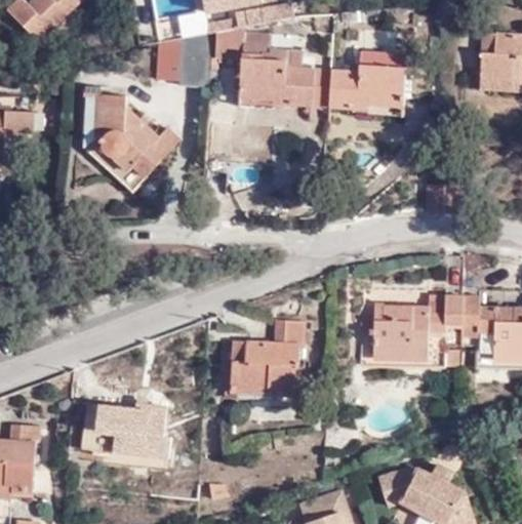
[(32,0),(29,3),(26,0),(17,0),(7,11),(38,42),(80,0),(32,0)]
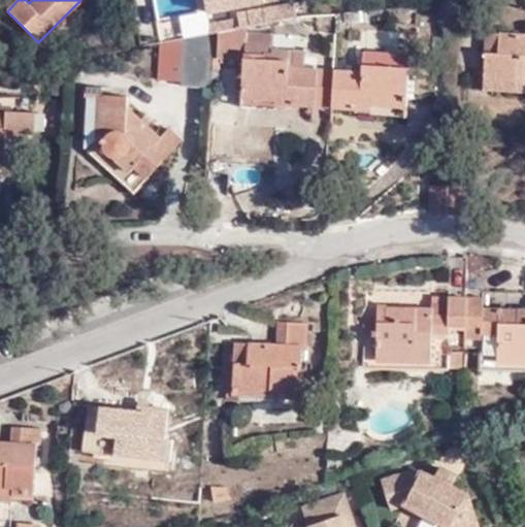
[(203,0),(206,13),(275,0),(203,0)]
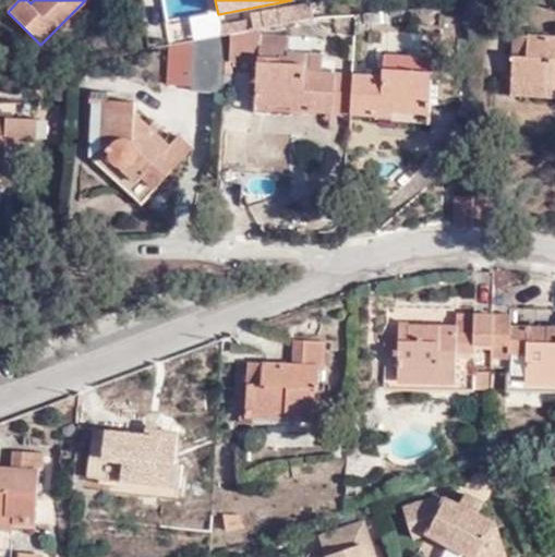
[(256,63),(257,36),(257,29),(228,35),(225,62),(256,63)]
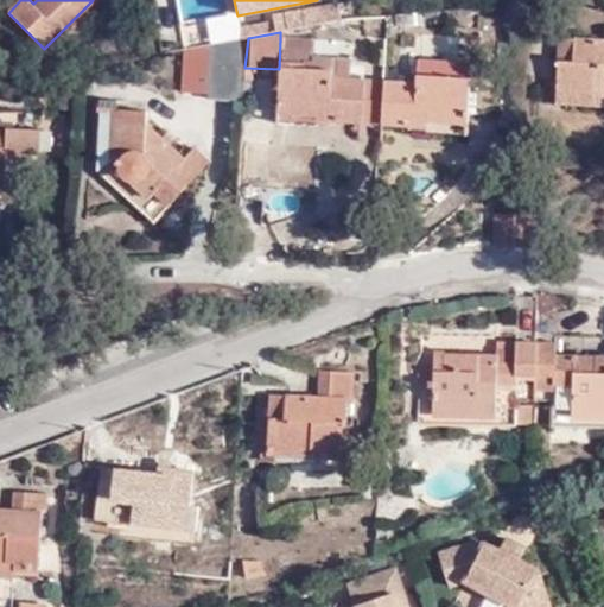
[(379,113),(380,84),(363,83),(362,80),(349,78),(349,61),(312,58),(312,42),(280,39),(279,69),(277,101),(316,103),(315,115),(315,121),(360,124),(360,112),(379,113)]
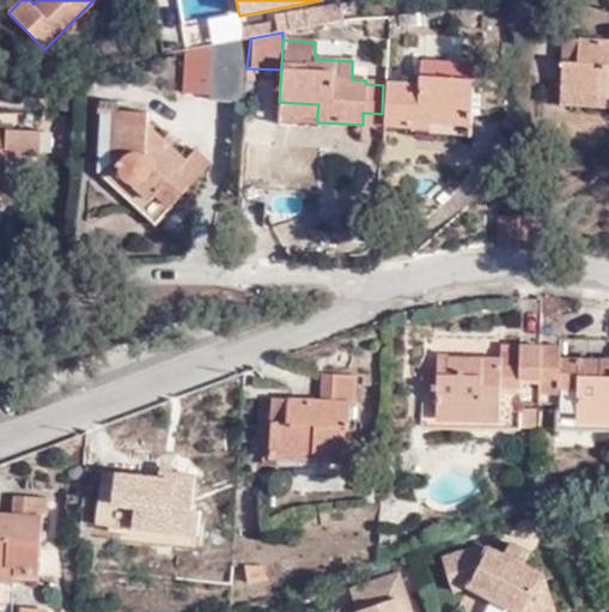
[(242,103),(242,41),(213,47),(209,102),(242,103)]
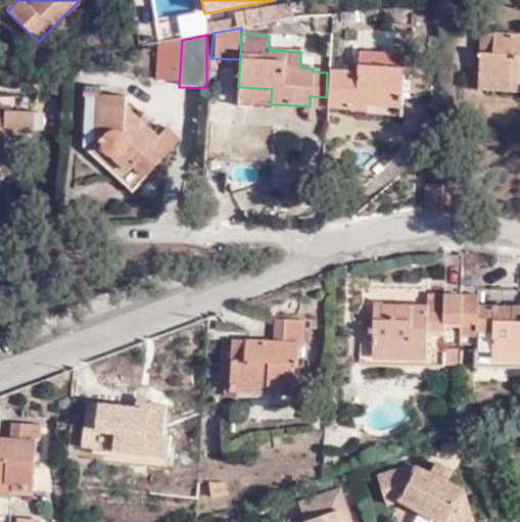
[(477,53),(476,78),(519,79),(519,87),(519,36),(489,35),(488,53),(477,53)]
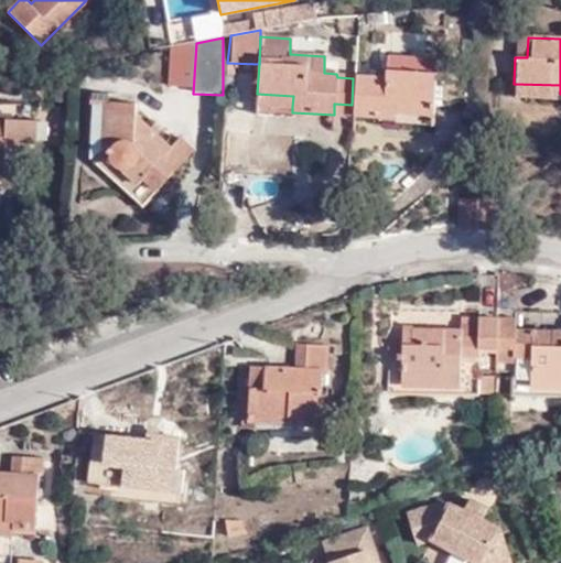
[(516,38),(515,57),(527,57),(528,38),(516,38)]
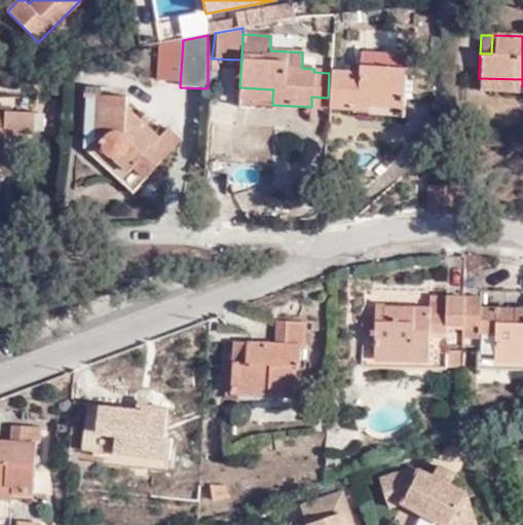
[(357,74),(329,73),(328,98),(328,107),(368,110),(368,106),(368,97),(401,98),(402,70),(358,67),(357,74)]
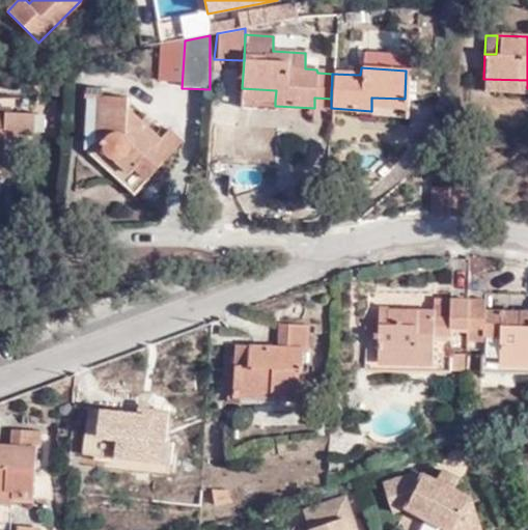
[(527,80),(483,79),(483,92),(527,94),(527,88),(527,80)]
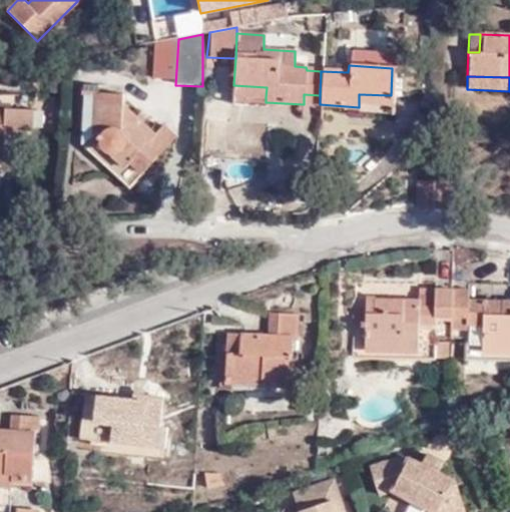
[(121,124),(122,114),(123,94),(97,93),(97,85),(84,85),(81,145),(128,188),(175,138),(163,126),(152,137),(139,126),(137,128),(133,133),(121,124)]
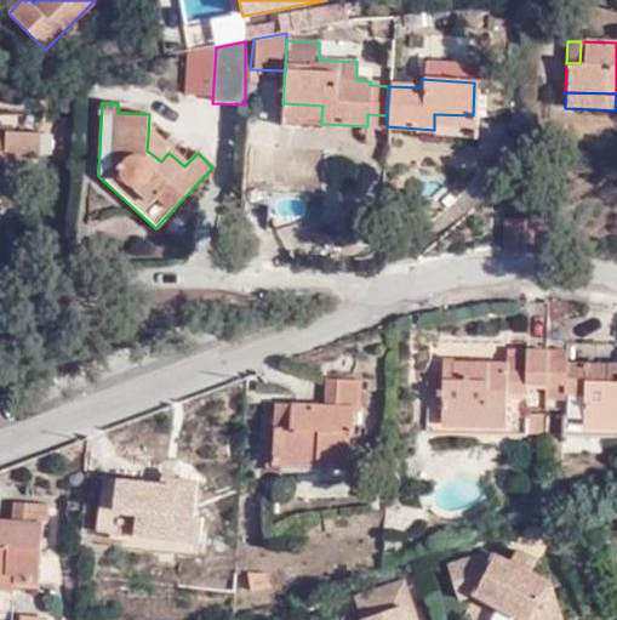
[(323,106),(283,103),(281,129),(297,130),(298,117),(321,118),(323,106)]
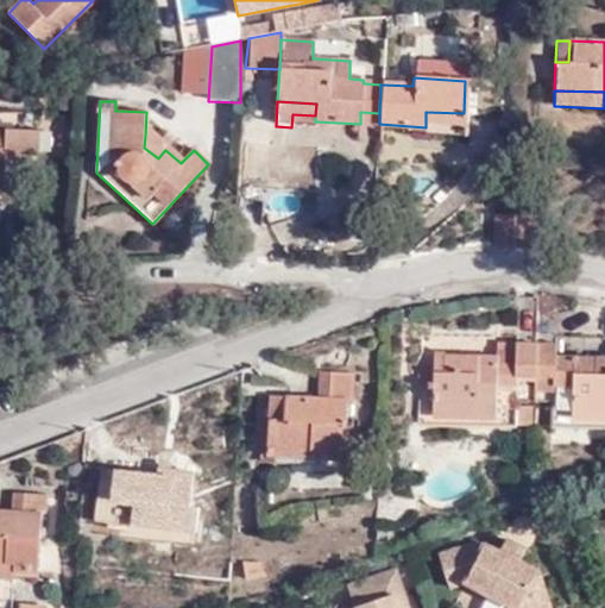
[(462,124),(464,113),(426,112),(426,123),(462,124)]
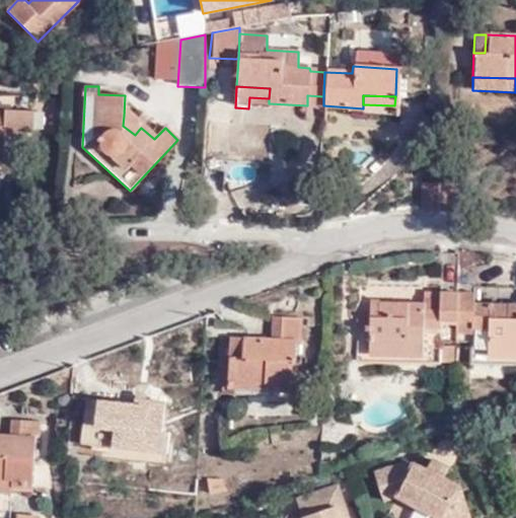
[(0,159),(3,160),(4,138),(5,128),(18,130),(31,130),(32,112),(5,111),(5,114),(0,113),(0,159)]
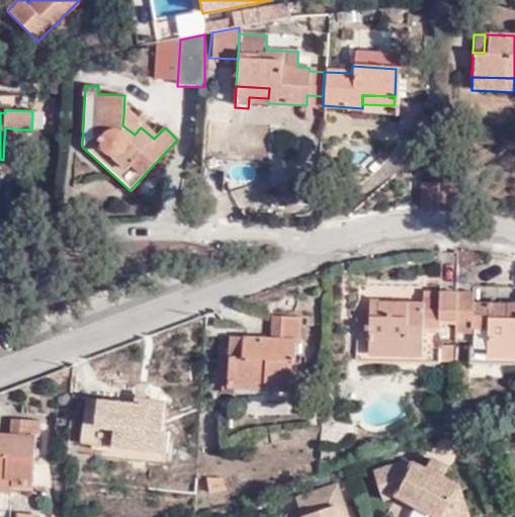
[(139,130),(123,115),(122,125),(135,135),(139,130)]
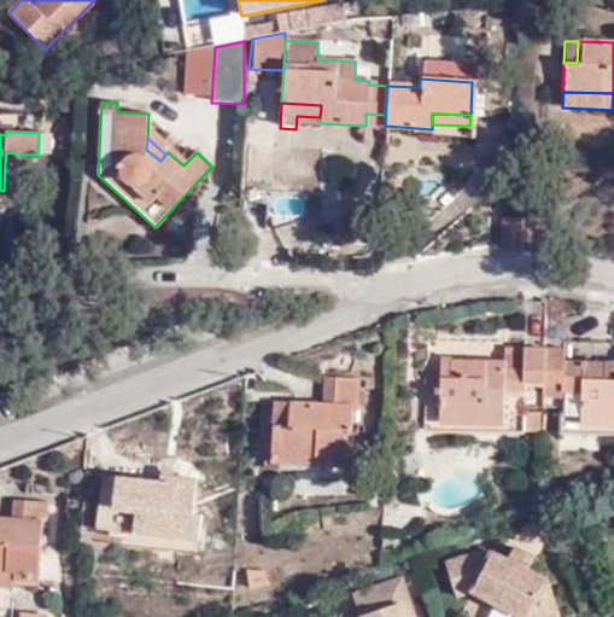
[(22,164),(22,155),(6,152),(5,164),(22,164)]
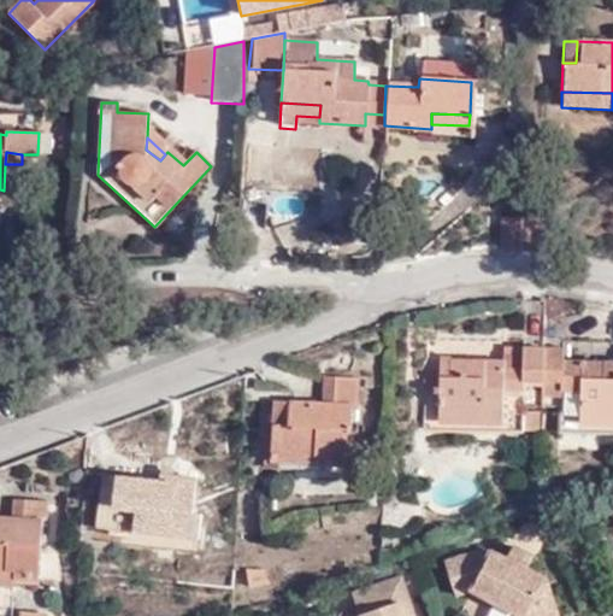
[(330,166),(326,170),(326,172),(328,179),(331,183),(339,183),(342,181),(346,176),(346,172),(343,168),(339,164),(334,164),(330,166)]
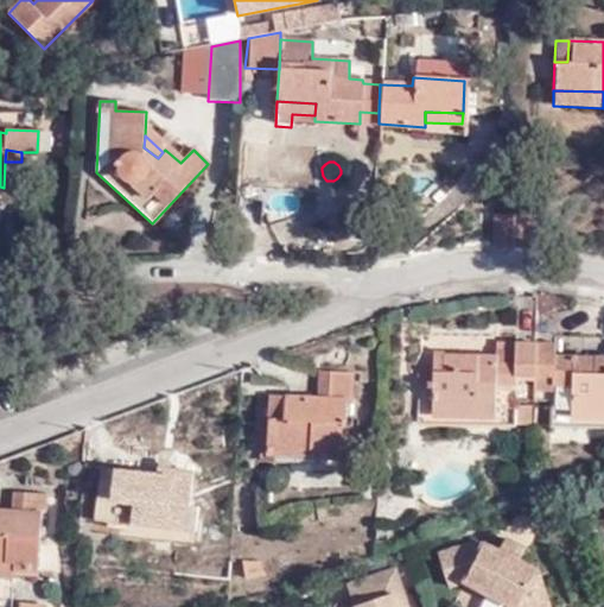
[(533,370),(533,347),(515,346),(514,356),(495,354),(495,359),(442,358),(442,353),(431,353),(432,372),(431,387),(415,387),(414,425),(513,427),(514,400),(533,402),(533,370)]
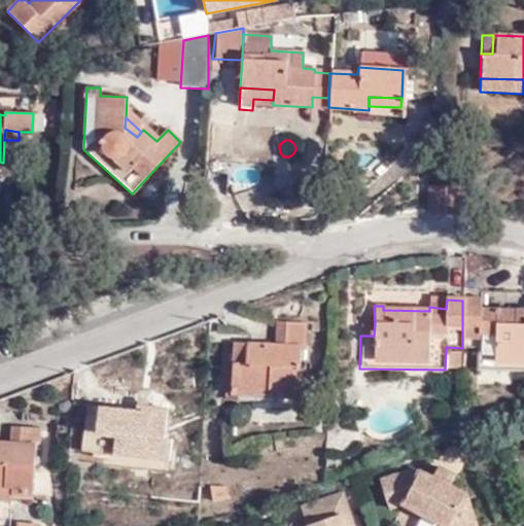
[(482,301),(462,301),(462,320),(462,348),(479,348),(479,371),(523,371),(523,311),(481,311),(482,301)]
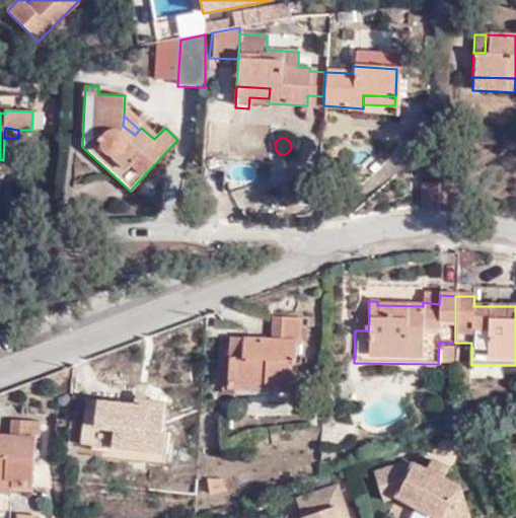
[(271,340),(241,339),(241,357),(228,356),(226,394),(292,397),(295,340),(297,340),(298,317),(272,315),(271,340)]
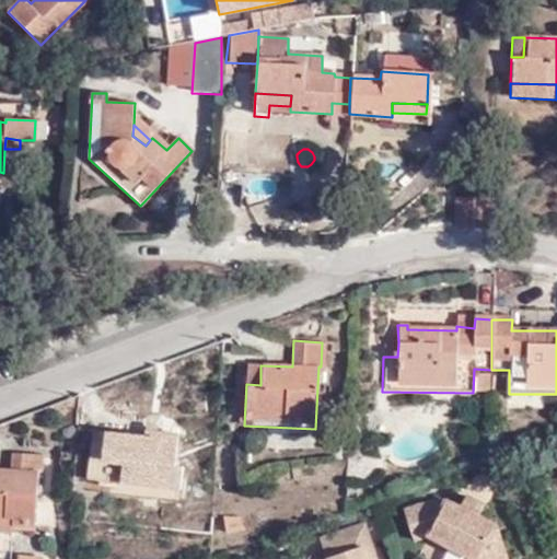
[(397,357),(398,342),(384,342),(383,357),(397,357)]
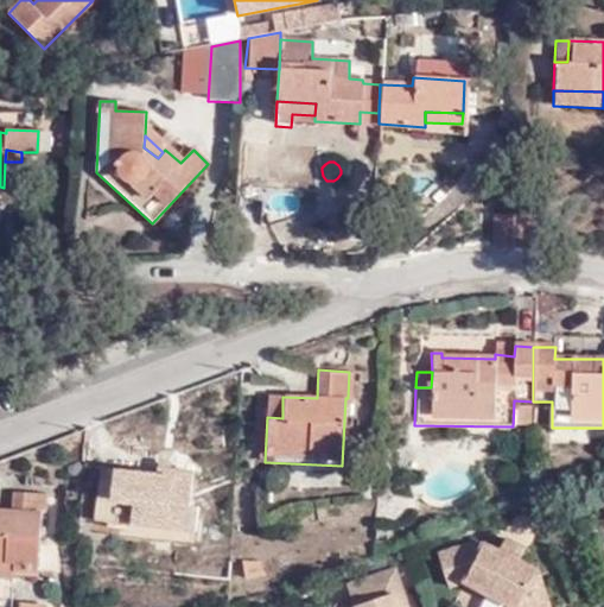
[(283,418),(283,397),(267,396),(267,417),(283,418)]
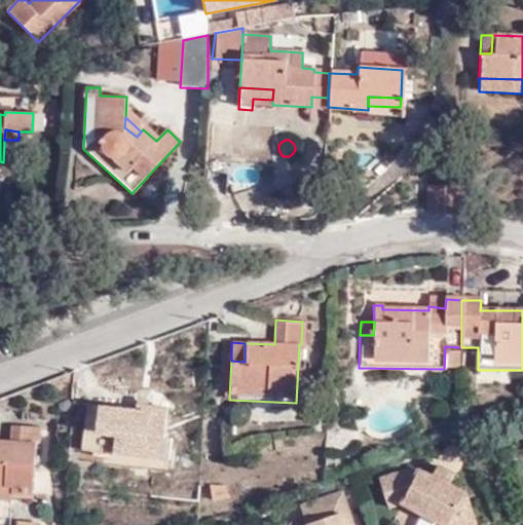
[(137,409),(138,404),(139,392),(112,390),(110,407),(137,409)]
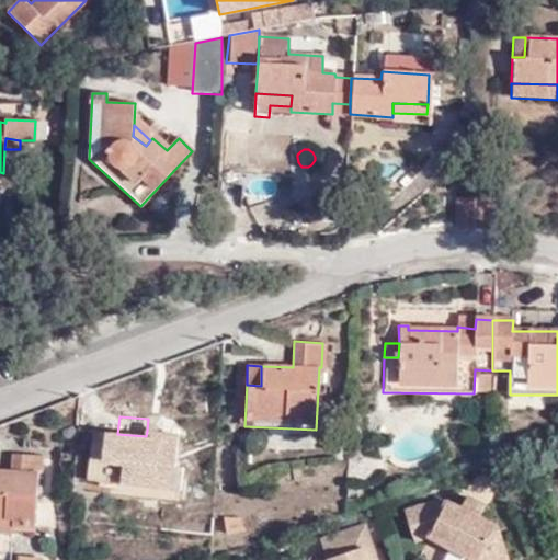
[(122,464),(122,478),(121,492),(180,498),(182,464),(177,464),(179,434),(147,431),(146,436),(117,434),(93,432),(89,477),(102,478),(102,461),(122,464)]
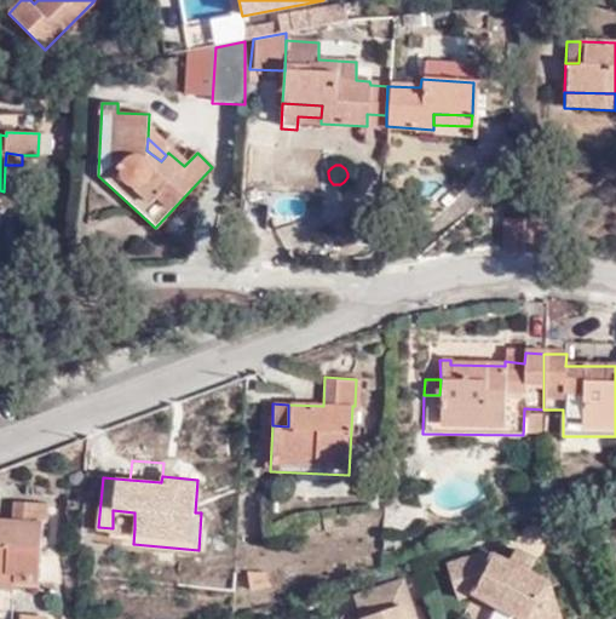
[(0,580),(18,582),(39,583),(41,525),(46,525),(49,506),(15,504),(12,523),(0,522),(0,580)]
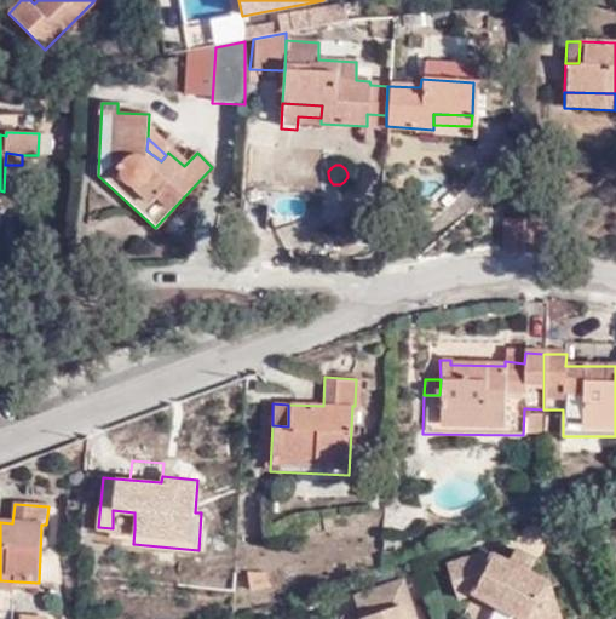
[(113,528),(134,528),(134,513),(113,510),(113,528)]
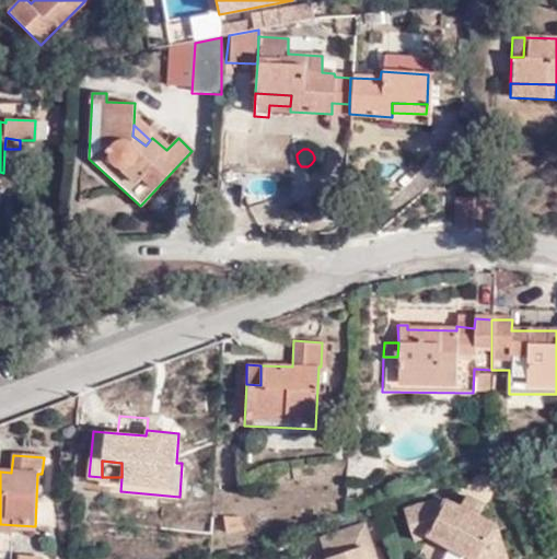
[(507,558),(500,540),(489,535),(495,526),(477,519),(483,508),(463,499),(459,510),(444,503),(443,507),(433,503),(406,512),(415,544),(430,538),(432,532),(447,538),(444,545),(466,556),(467,558),(507,558)]
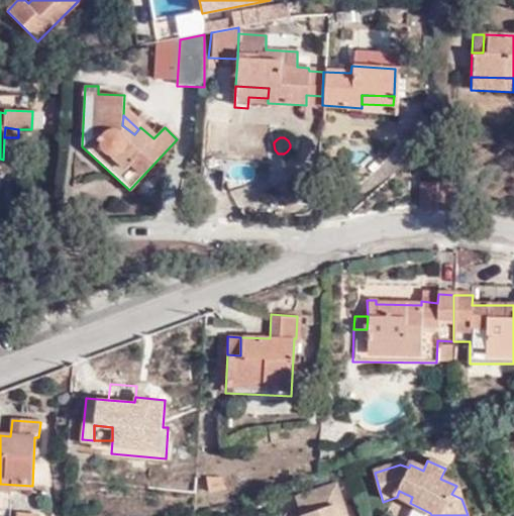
[(451,494),(461,499),(456,486),(451,494)]
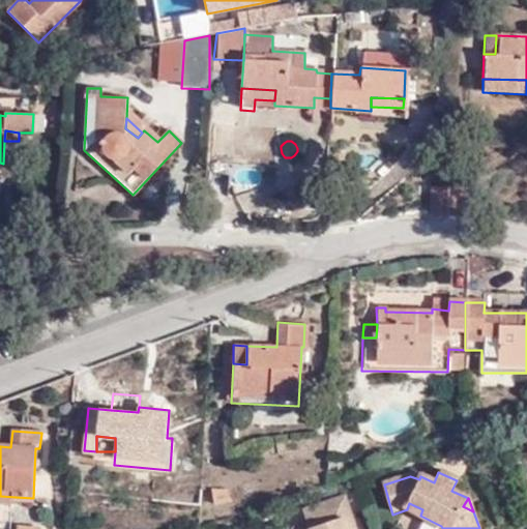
[(346,528),(344,523),(351,521),(344,501),(306,515),(311,528),(346,528)]
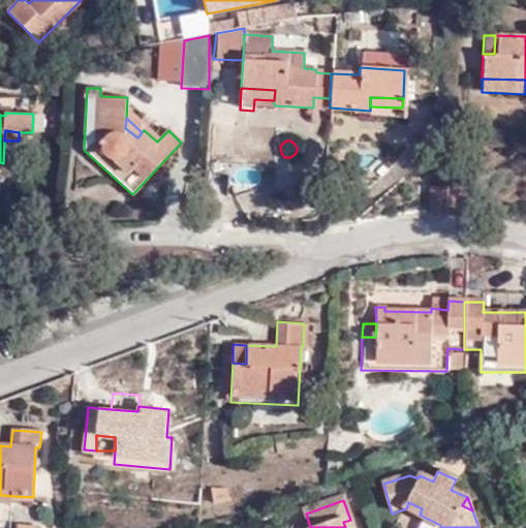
[(406,508),(420,515),(422,508),(408,502),(406,508)]
